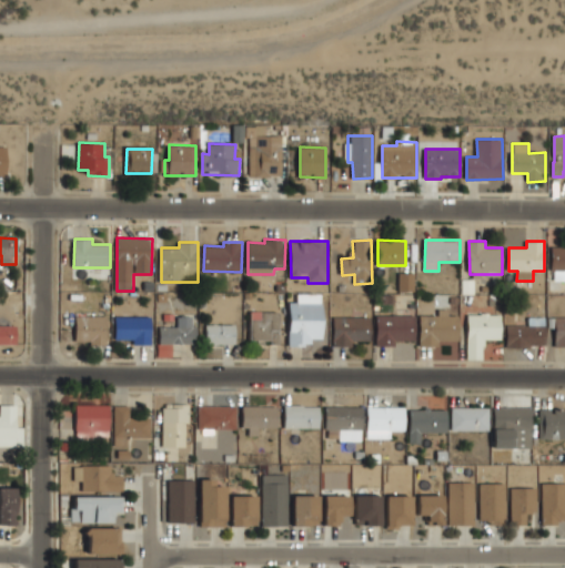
[(564,246),(552,247),(553,281),(564,280),(564,246)]
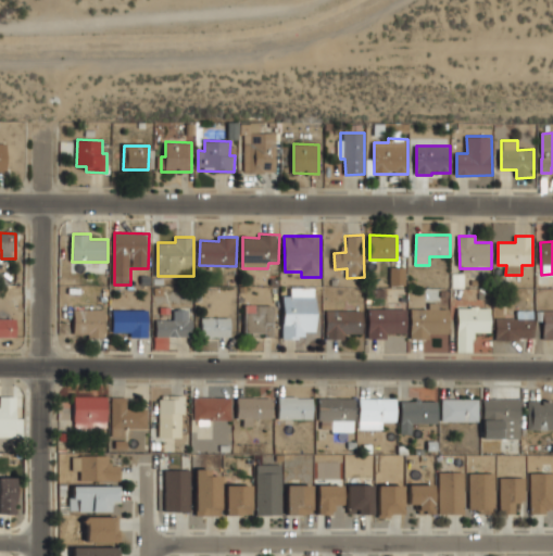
[(405,286),(406,267),(392,266),(391,285),(405,286)]
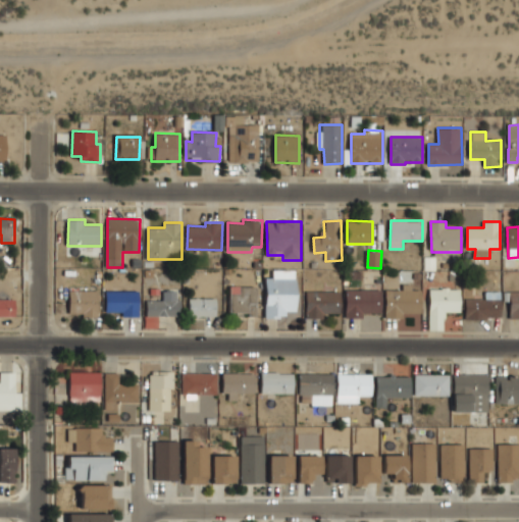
[(296,311),(297,271),(273,270),(273,277),(266,277),(266,317),(288,318),(288,311),(296,311)]
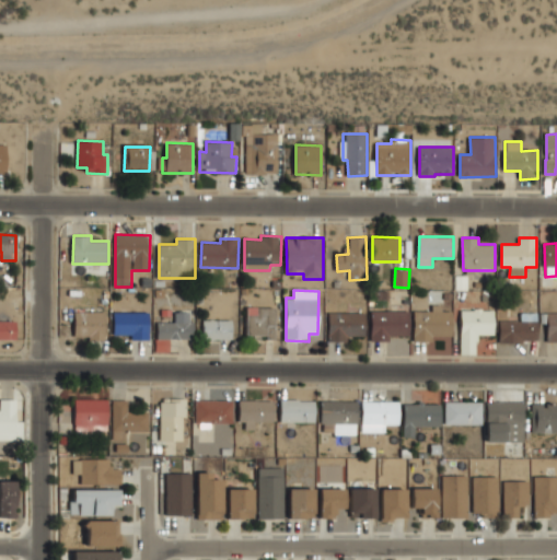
[(433,311),(415,311),(414,341),(433,341),(433,337),(452,337),(452,311),(442,311),(442,305),(433,305),(433,311)]
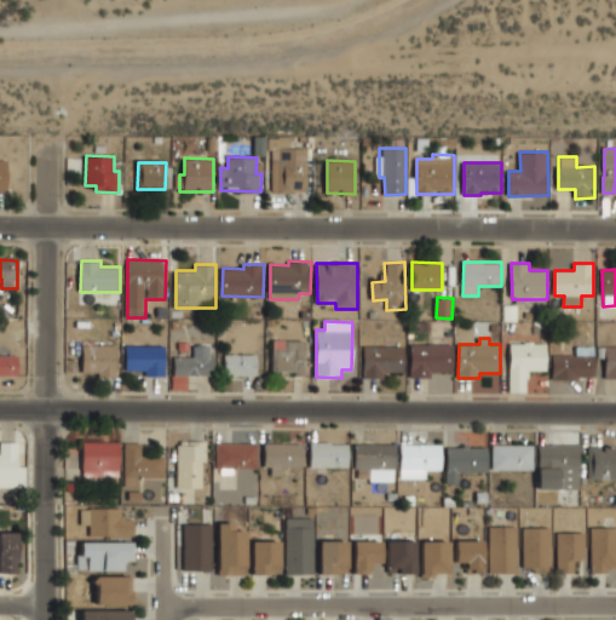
[(305,377),(304,340),(274,340),(275,371),(282,371),(282,378),(305,377)]
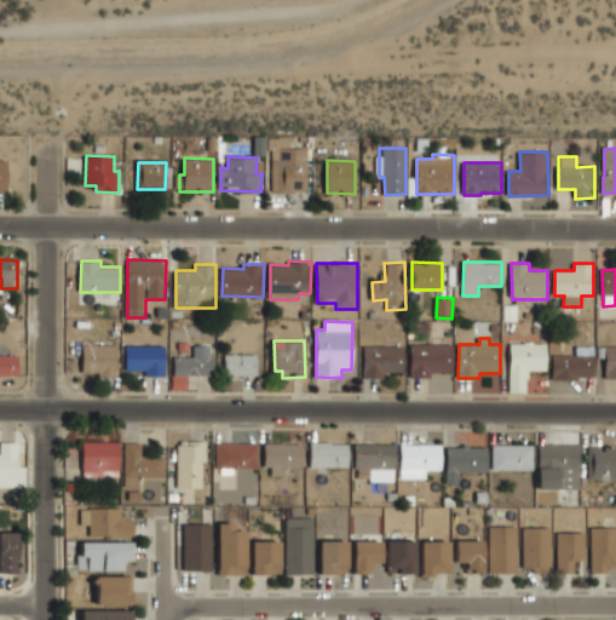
[(511,343),(510,392),(528,392),(528,371),(547,371),(547,343),(511,343)]
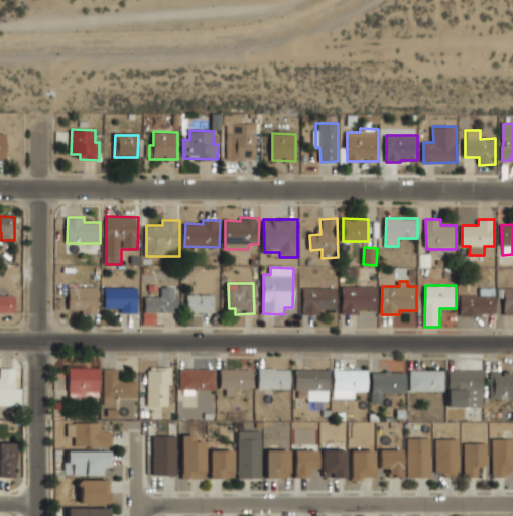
[(138,286),(105,287),(106,308),(122,308),(122,313),(139,313),(138,286)]
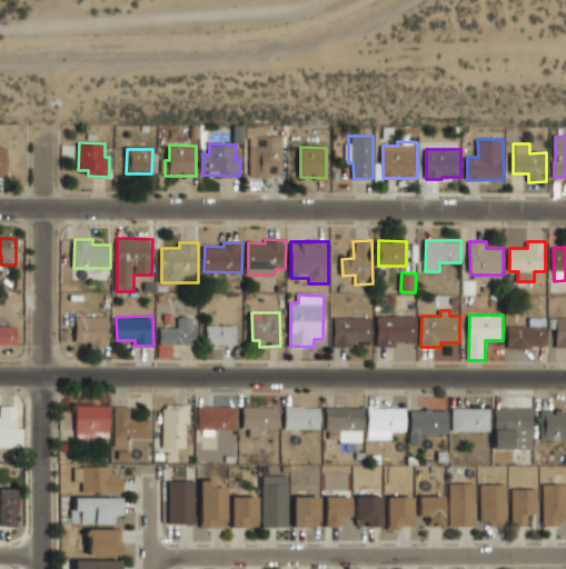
[(161,327),(160,343),(198,345),(198,327),(194,327),(194,317),(178,316),(178,328),(161,327)]
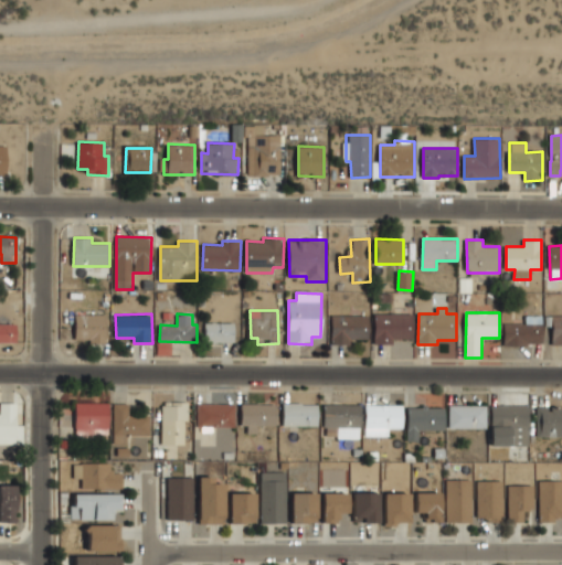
[(375,344),(393,343),(393,339),(414,339),(413,313),(374,313),(375,344)]
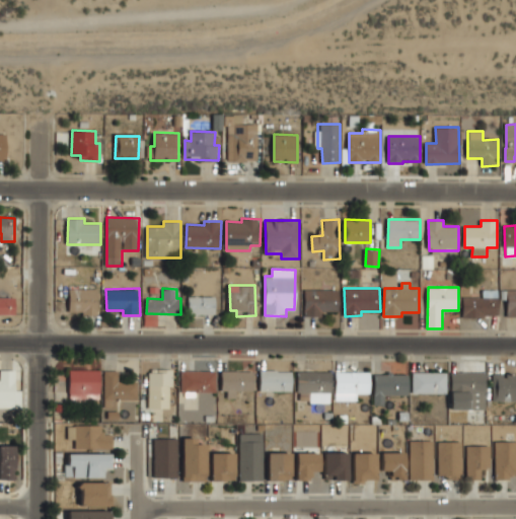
[(69,313),(98,313),(98,289),(69,289),(69,313)]
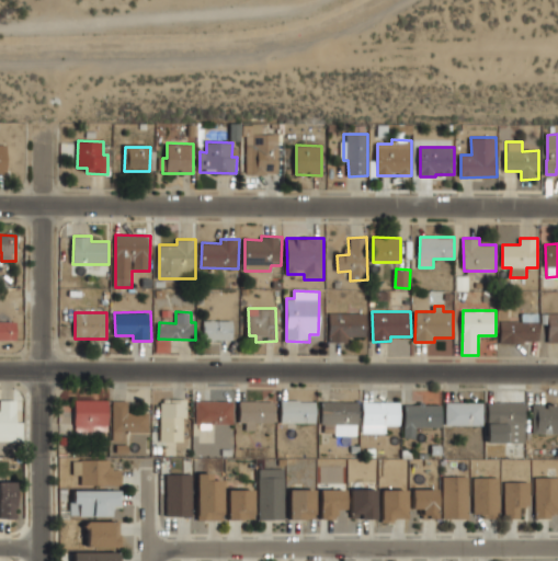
[(367,313),(330,312),(330,342),(349,342),(349,336),(366,336),(367,313)]
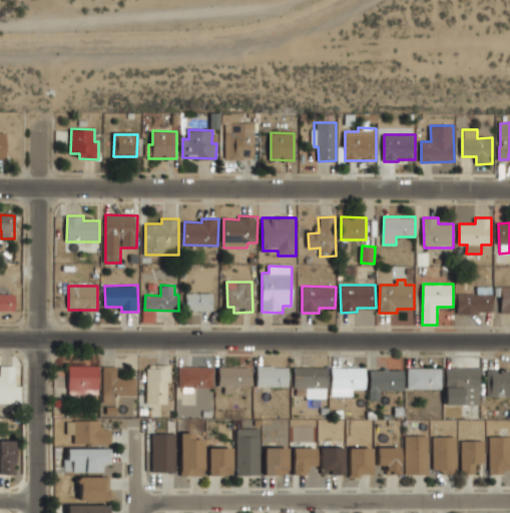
[(502,313),(509,313),(509,286),(501,287),(502,313)]
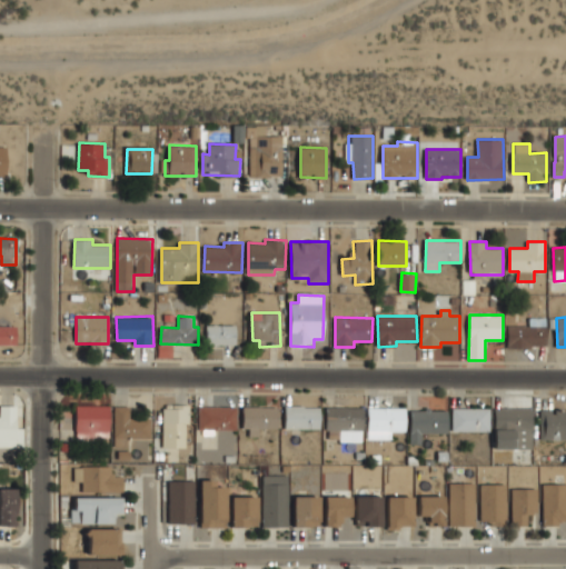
[(508,326),(508,347),(547,347),(546,318),(530,318),(530,326),(508,326)]
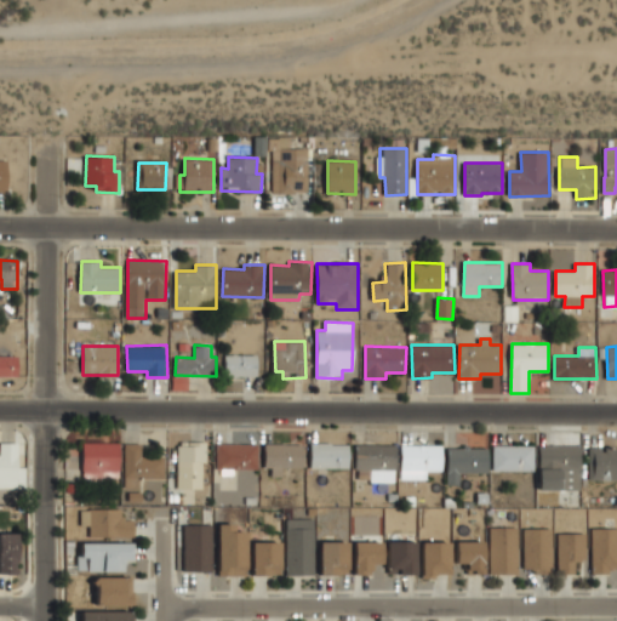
[(258,354),(226,355),(227,376),(258,376),(258,354)]
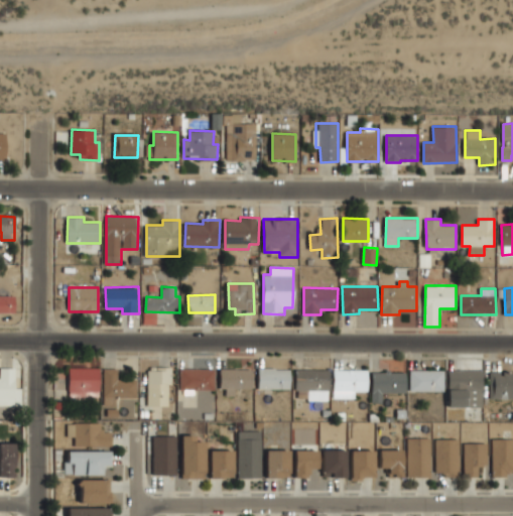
[(0,312),(16,313),(16,296),(0,295),(0,312)]
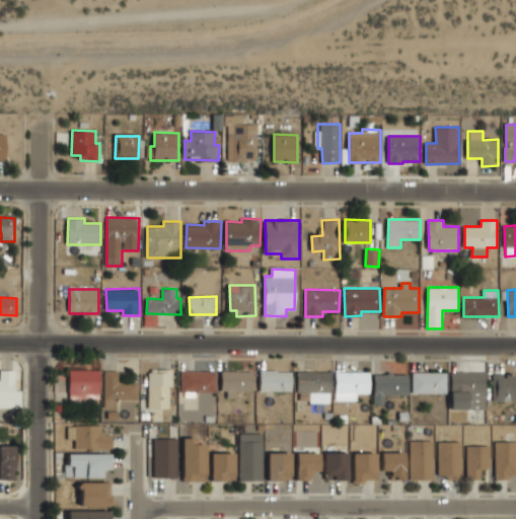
[(100,370),(70,369),(70,399),(100,400),(100,370)]
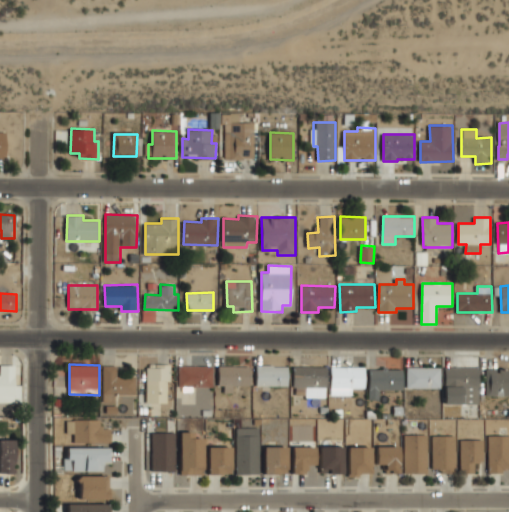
[(16,385),(16,365),(0,365),(1,375),(0,374),(0,403),(23,403),(22,385),(16,385)]
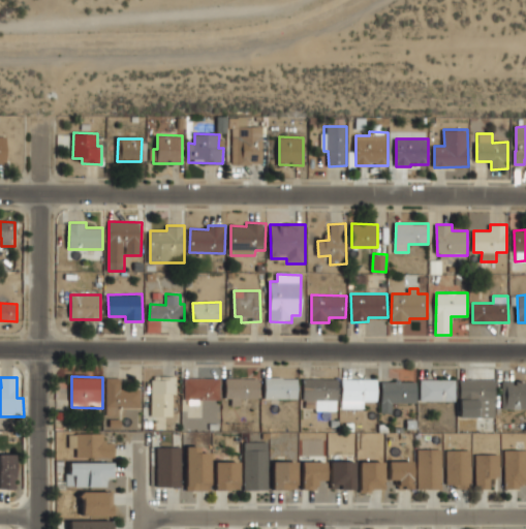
[(220,401),(221,378),(186,377),(185,400),(220,401)]
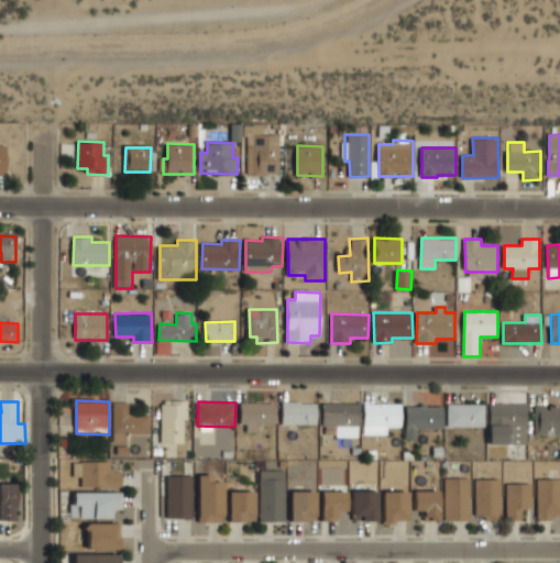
[(275,424),(275,401),(241,401),(241,423),(246,423),(246,431),(259,431),(257,424),(275,424)]
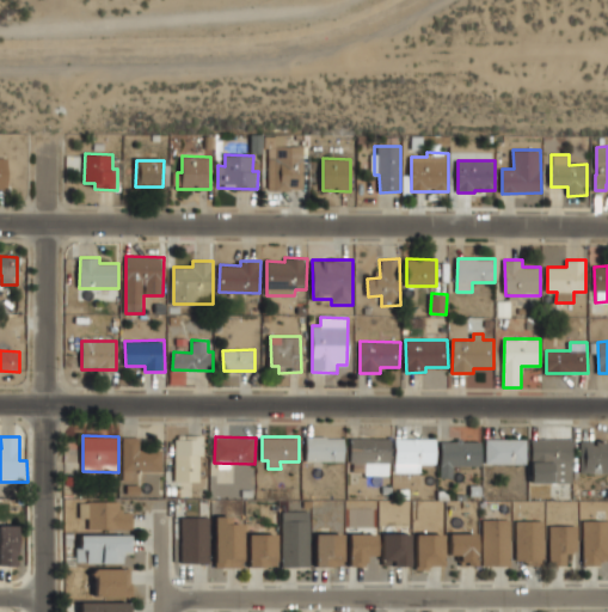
[(345,436),(307,436),(307,461),(344,461),(345,436)]
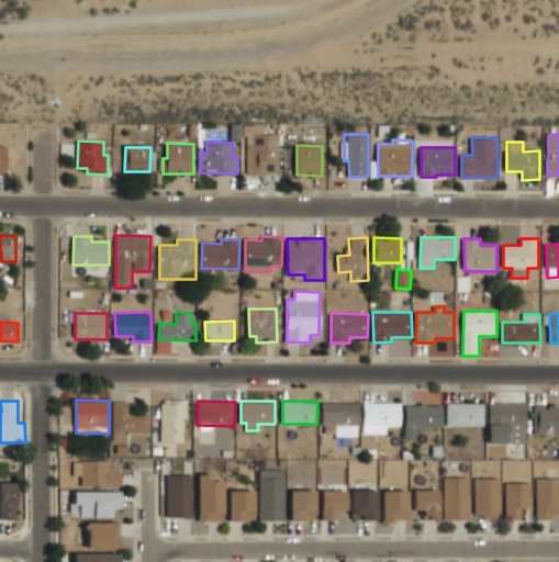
[(114,441),(127,441),(127,433),(149,433),(149,414),(130,414),(130,402),(113,402),(114,441)]
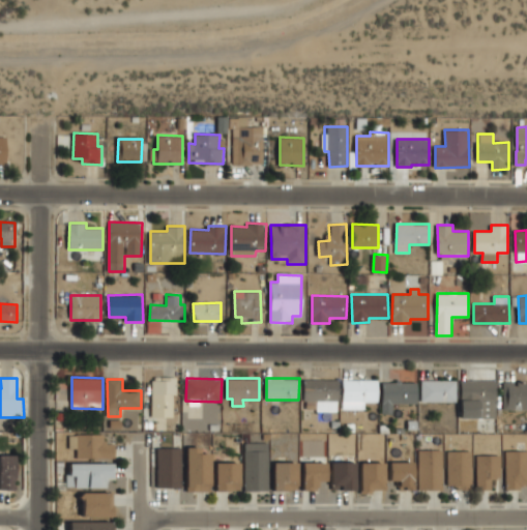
[(339,380),(305,379),(304,410),(339,411),(339,380)]
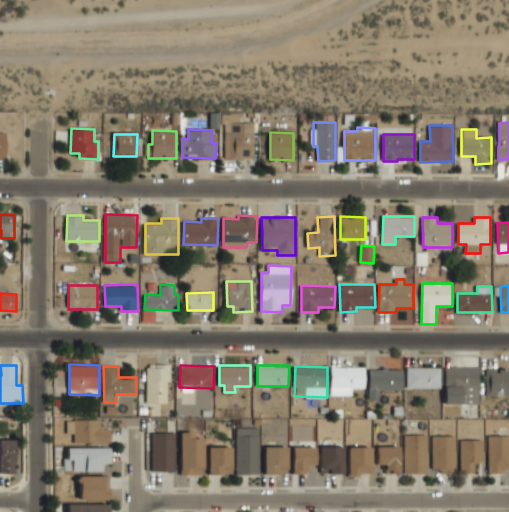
[(169,403),(170,367),(148,367),(147,403),(169,403)]
